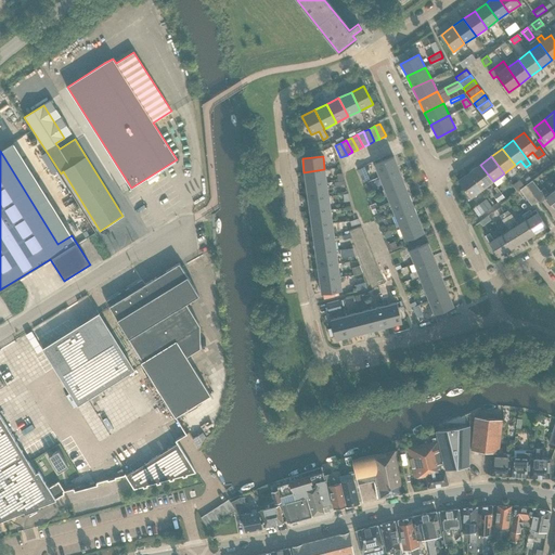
[(379,178),(399,169),(394,157),(374,165),(379,178)]
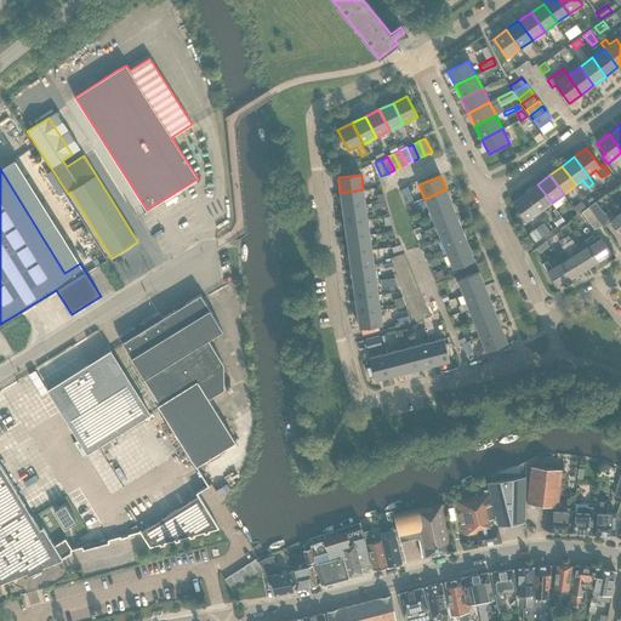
[(537,184),(525,193),(540,212),(552,203),(537,184)]
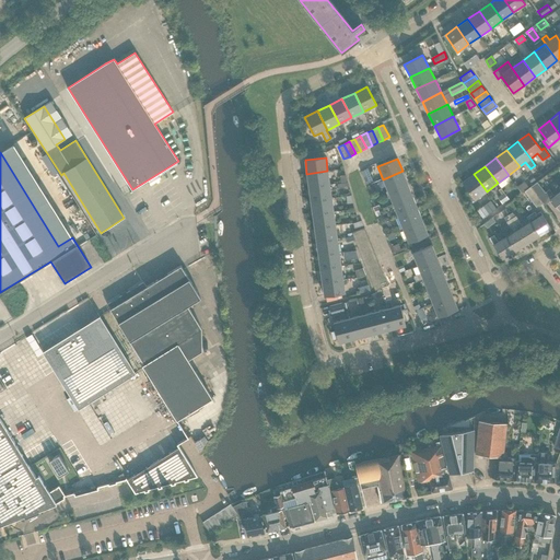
[(373,181),(368,168),(361,172),(366,184),(373,181)]
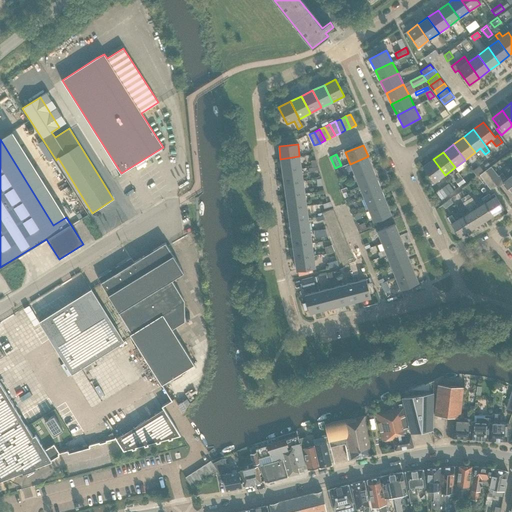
[(301,169),(299,156),(280,159),(282,171),(301,169)]
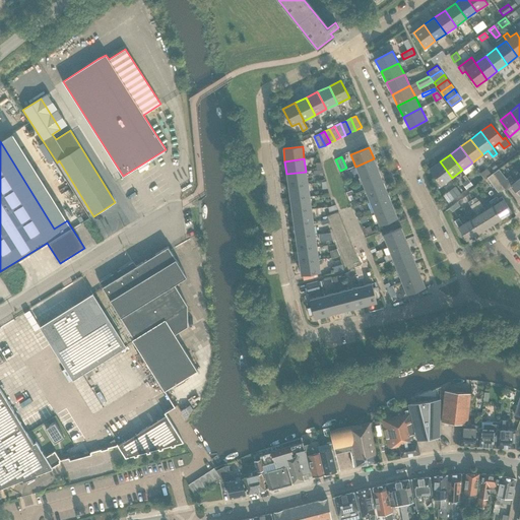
[(361,178),(379,171),(374,158),(355,167),(361,178)]
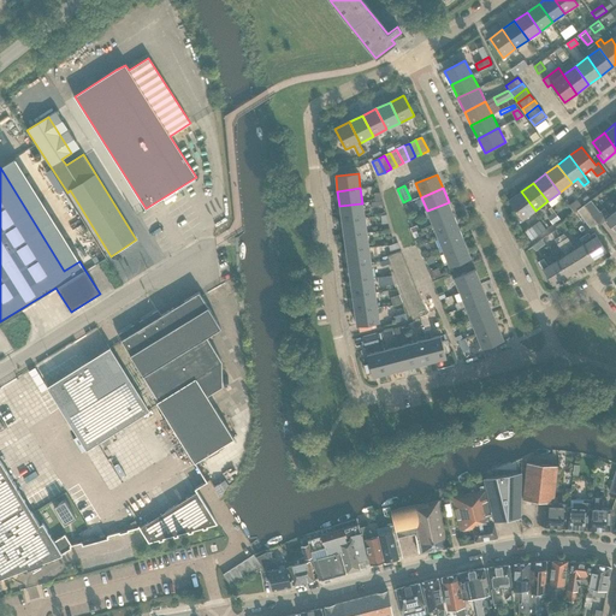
[(522,219),(535,211),(521,191),(509,201),(522,219)]
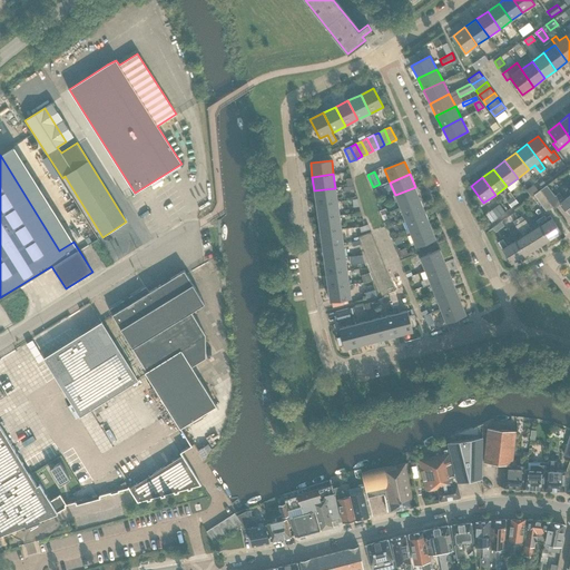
[(539,190),(534,185),(527,190),(531,196),(539,190)]
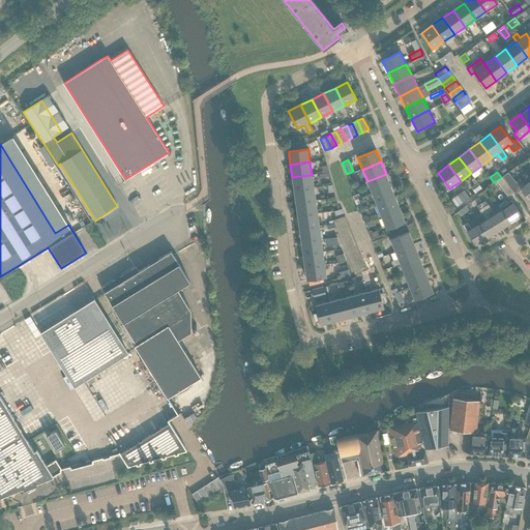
[(529,202),(529,201),(529,181),(525,185),(520,179),(516,182),(508,173),(502,177),(513,193),(514,193),(516,194),(521,190),(529,202)]
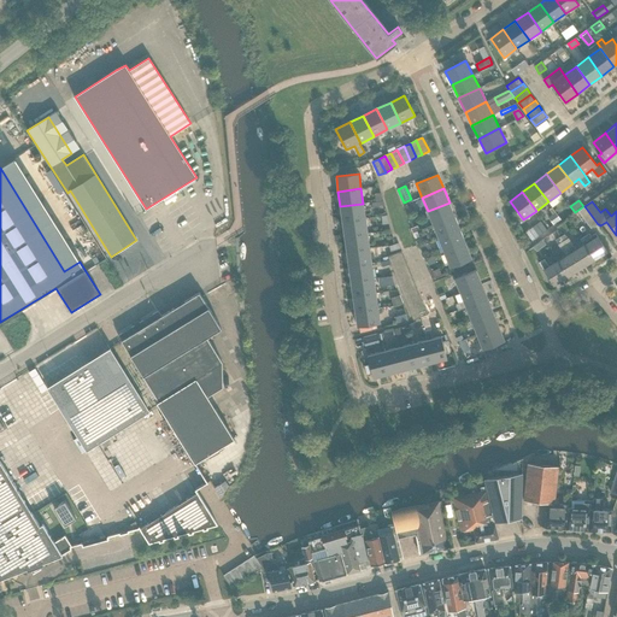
[(433,225),(454,217),(450,203),(428,211),(433,225)]
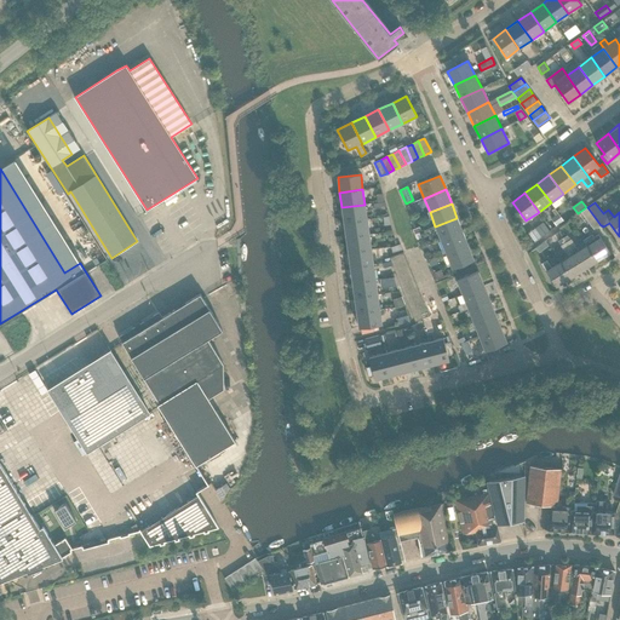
[(367,219),(365,205),(342,207),(344,223),(367,219)]
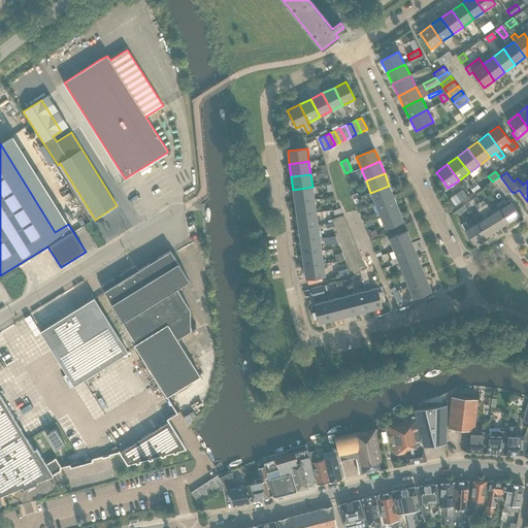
[(506,196),(512,192),(500,176),(495,180),(506,196)]
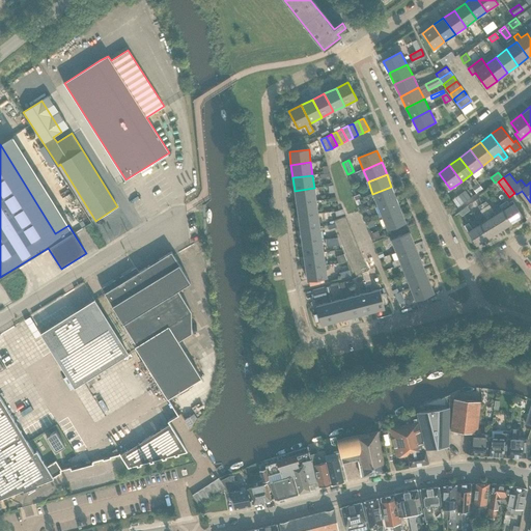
[(482,189),(478,183),(472,187),(476,193),(482,189)]
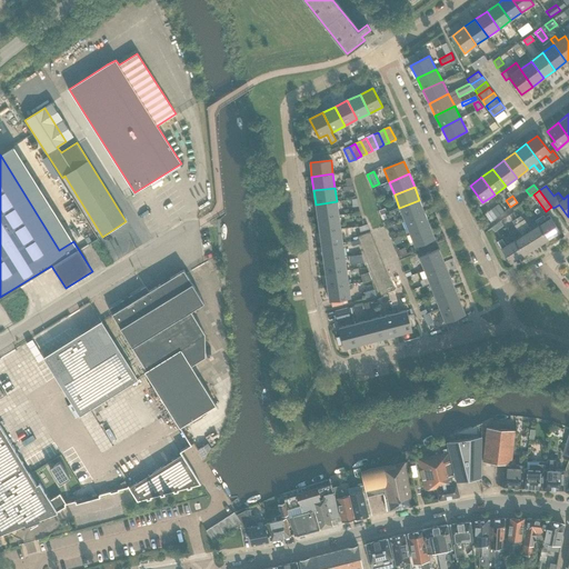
[(405,221),(425,212),(419,200),(399,208),(405,221)]
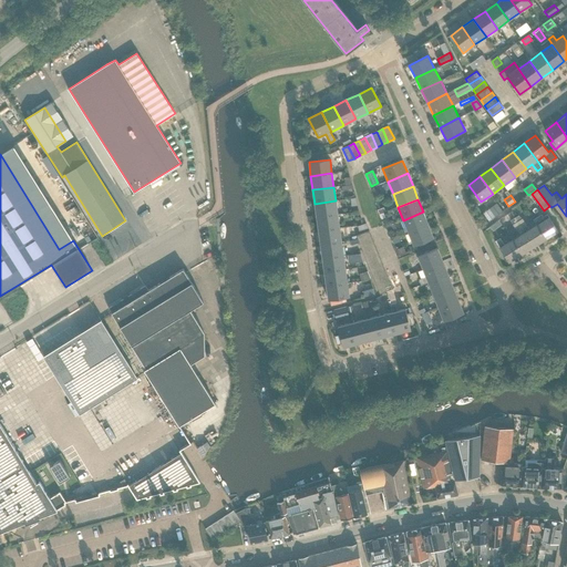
[(338,215),(336,200),(315,204),(317,217),(338,215)]
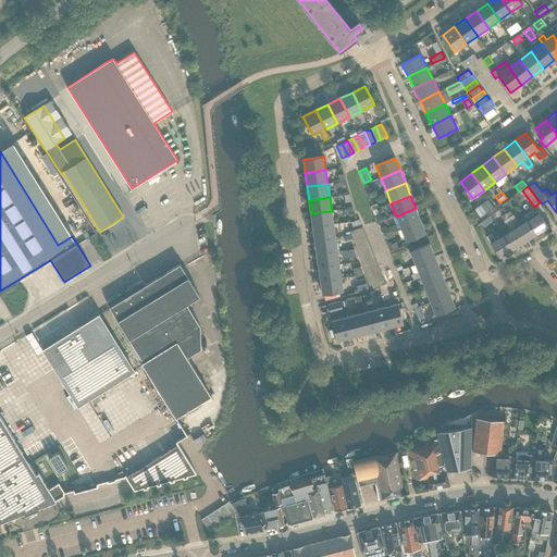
[(494,208),(487,199),(481,205),(486,213),(494,208)]
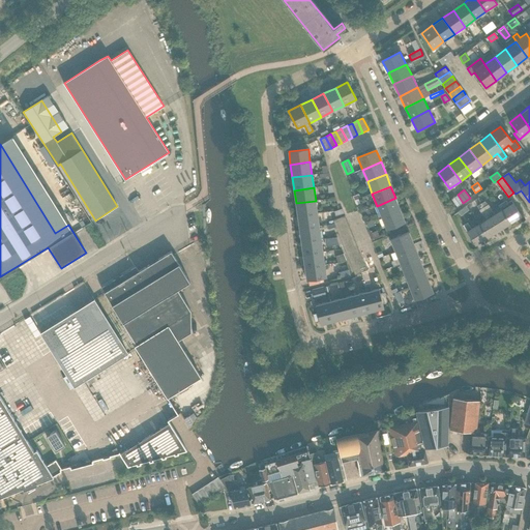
[(382,217),(401,210),(395,198),(377,206),(382,217)]
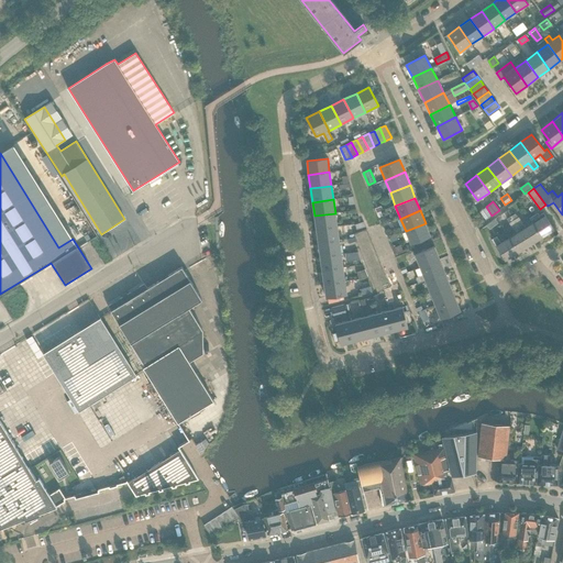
[(338,227),(335,213),(315,216),(316,230),(338,227)]
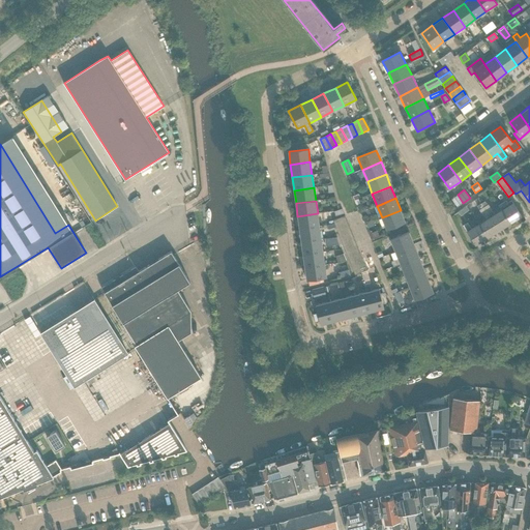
[(501,210),(509,224),(522,216),(513,203),(511,201),(507,203),(506,201),(498,206),(501,210)]
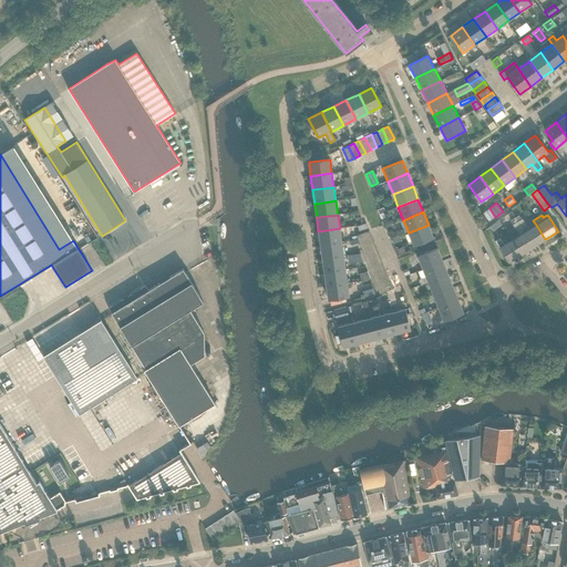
[(515,218),(517,222),(533,247),(545,239),(536,225),(529,229),(523,218),(518,216),(515,218)]
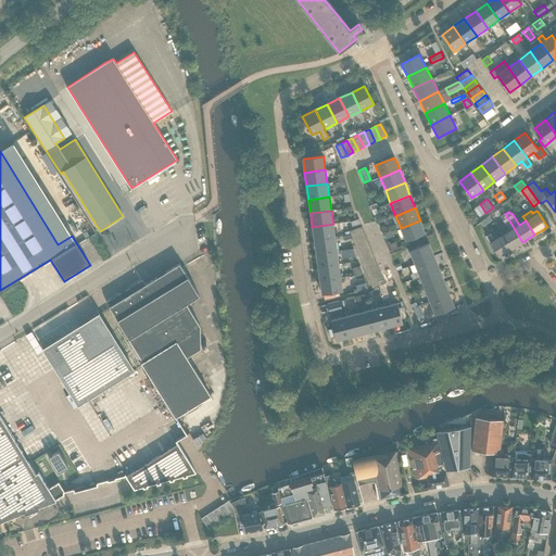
[(522,242),(507,217),(505,214),(501,216),(509,231),(502,236),(510,250),(522,242)]
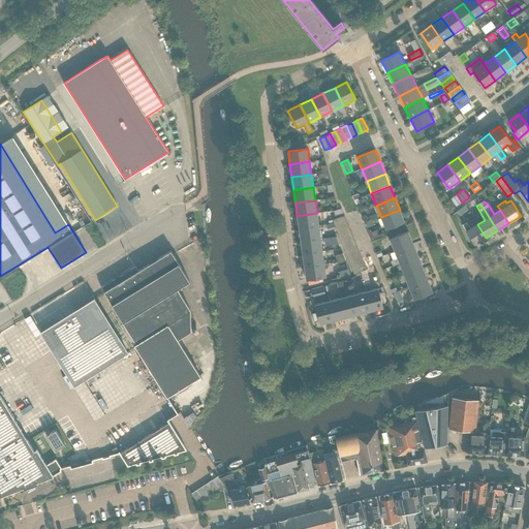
[(404,222),(400,210),(381,217),(385,229),(404,222)]
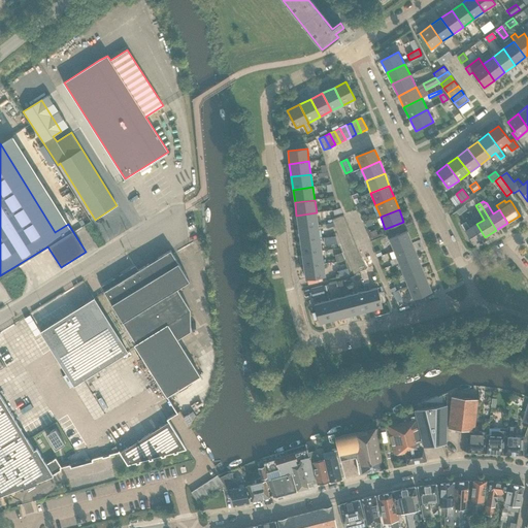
[(318,225),(317,212),(296,216),(298,228),(318,225)]
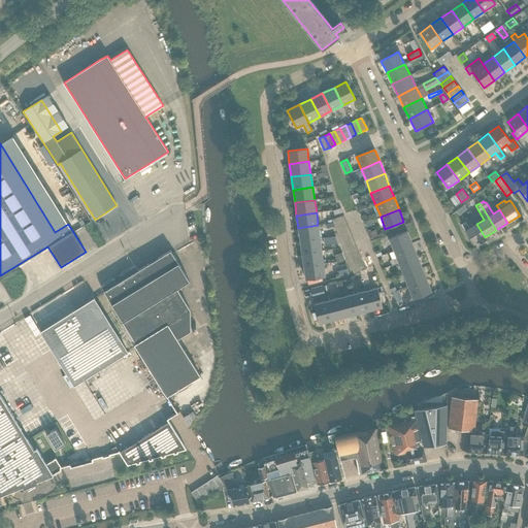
[(332,220),(334,225),(347,221),(343,216),(332,220)]
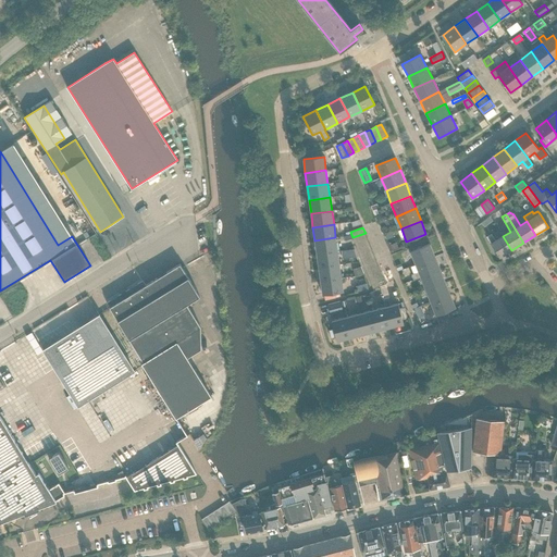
[(366,233),(353,237),(355,244),(368,238),(366,233)]
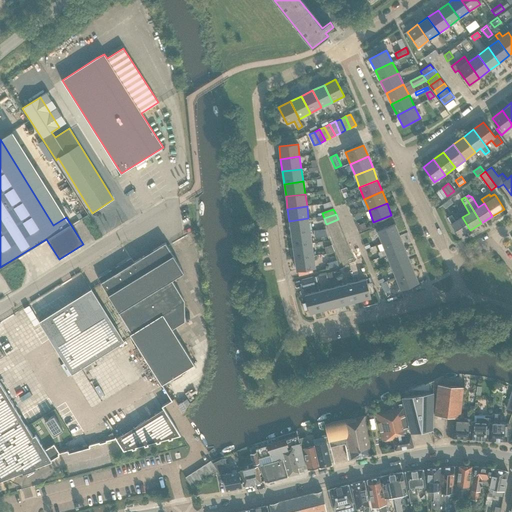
[(459,237),(470,230),(462,217),(455,221),(452,215),(447,218),(451,224),(459,237)]
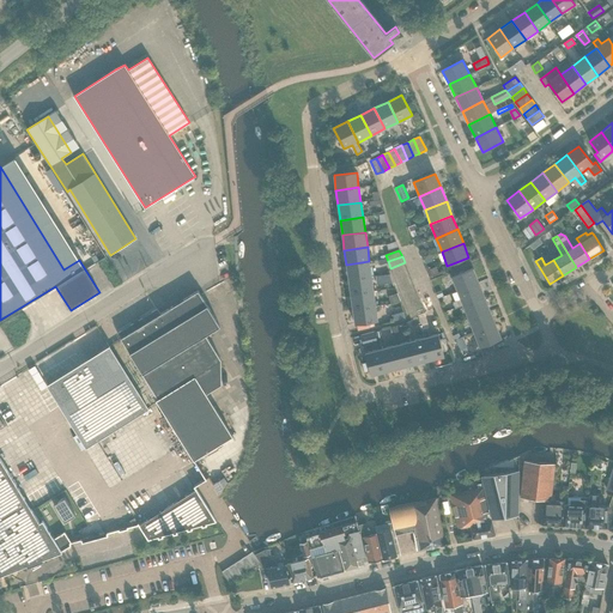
[(371,277),(369,261),(346,265),(349,279),(371,277)]
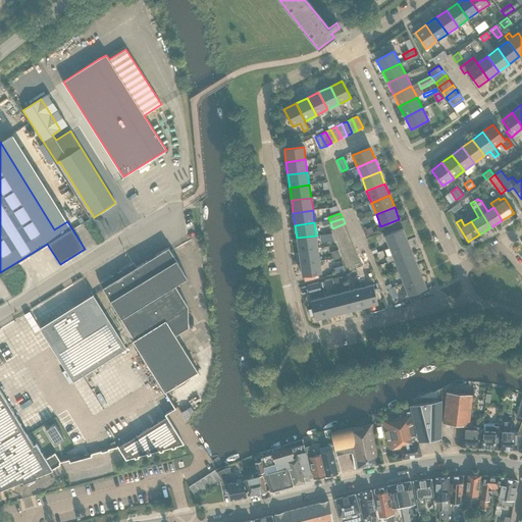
[(345,223),(332,228),(334,233),(347,228),(345,223)]
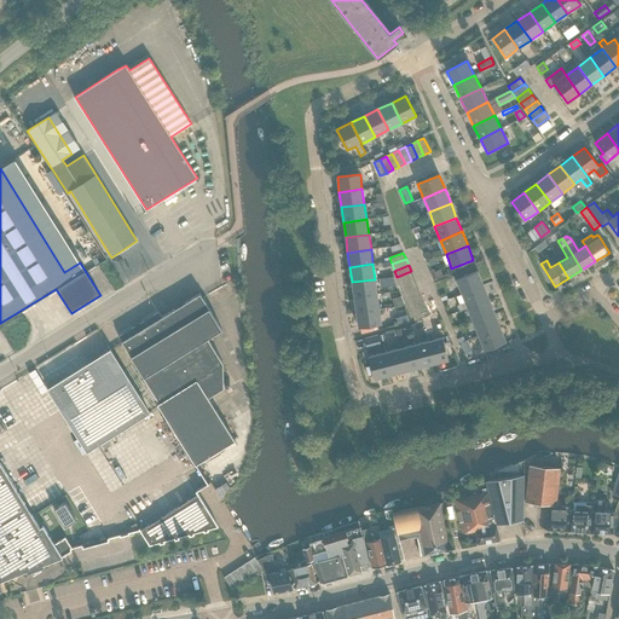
[(411,271),(397,277),(399,283),(414,278),(411,271)]
